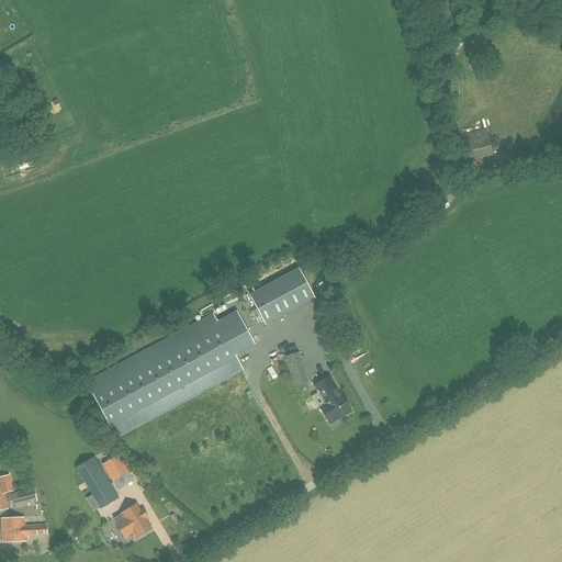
[(492,133),(468,134),(469,158),(493,157),(492,133)]
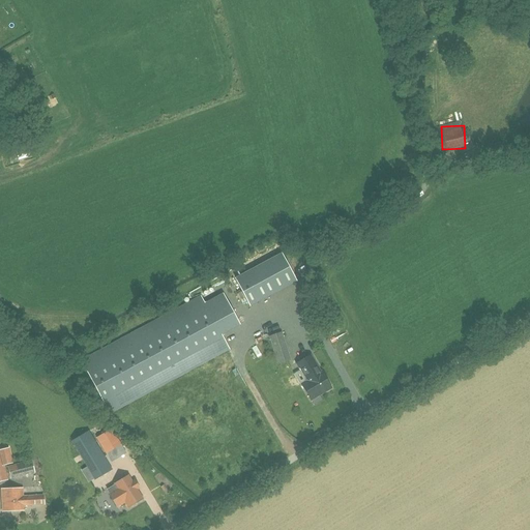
[(480,142),(467,146),(470,159),(484,156),(480,142)]
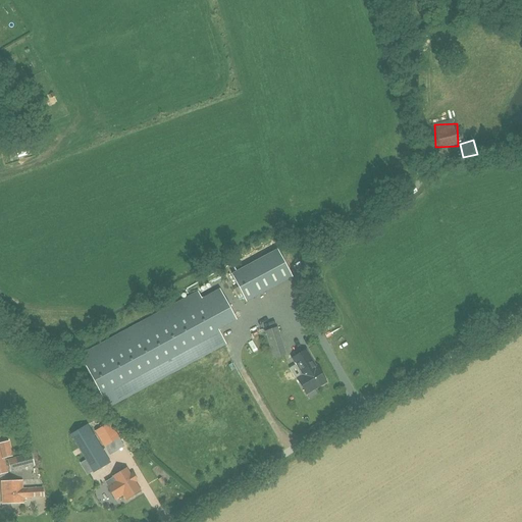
[(247,302),(292,277),(277,250),(231,274),(247,302)]
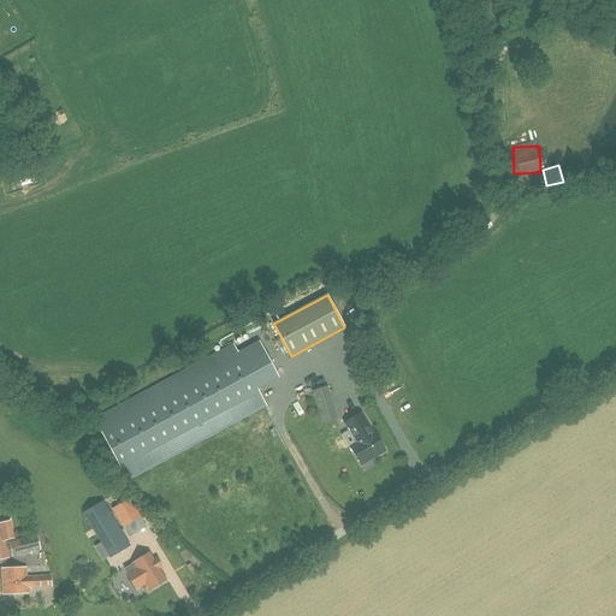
[(249,375),(271,363),(260,343),(238,354),(234,345),(95,420),(128,480),(266,406),(249,375)]
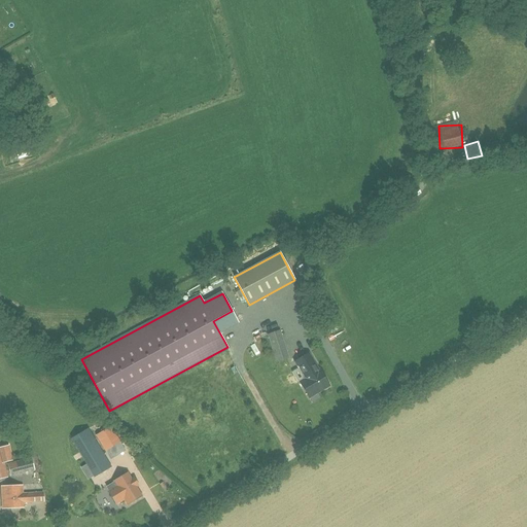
[(309,398),(329,386),(319,370),(318,371),(308,354),(294,362),(305,379),(300,382),(309,398)]
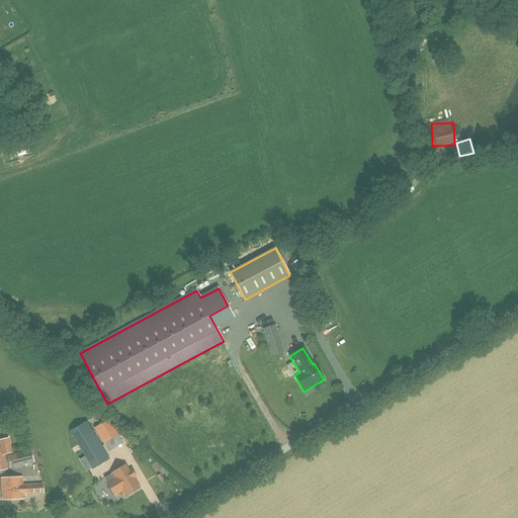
[(104,443),(117,435),(108,419),(94,427),(104,443)]
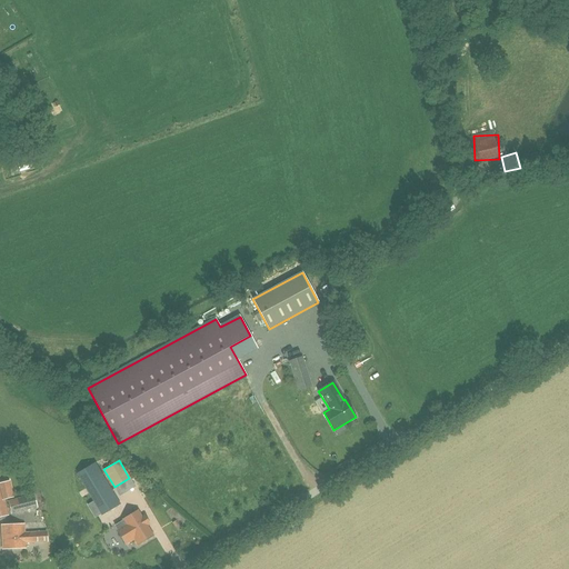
[(96,499),(103,512),(105,513),(120,505),(95,463),(79,473),(96,499)]
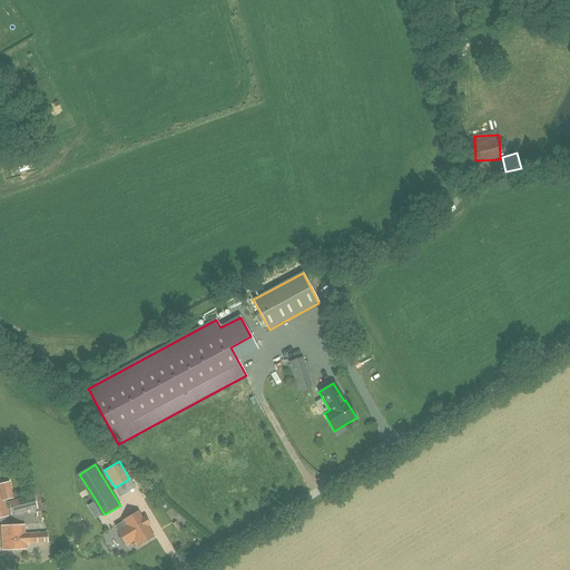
[(0,485),(0,484),(0,518),(8,517),(3,500),(13,499),(9,483),(0,485)]
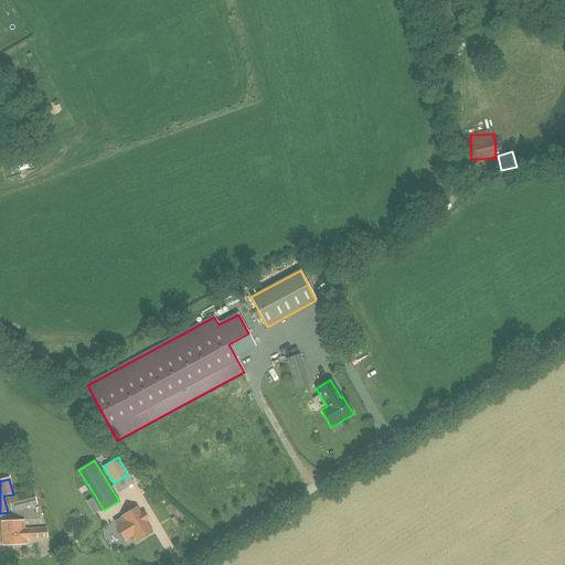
[(39,504),(35,492),(9,500),(11,511),(39,504)]
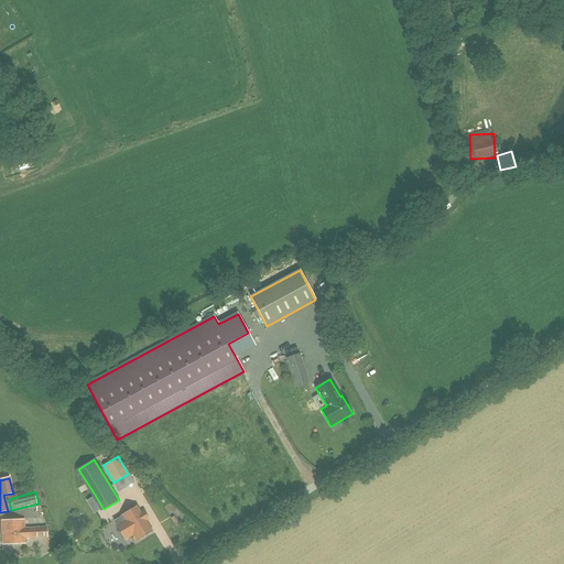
[(137,540),(151,531),(145,521),(147,519),(142,511),(140,512),(137,507),(122,516),(122,517),(116,520),(118,524),(117,525),(125,539),(133,534),(137,540)]
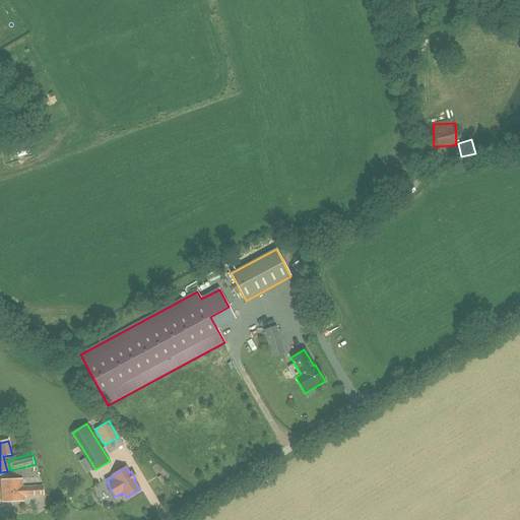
[(44,485),(33,486),(22,488),(21,479),(1,480),(3,502),(22,501),(22,497),(45,495),(44,485)]
